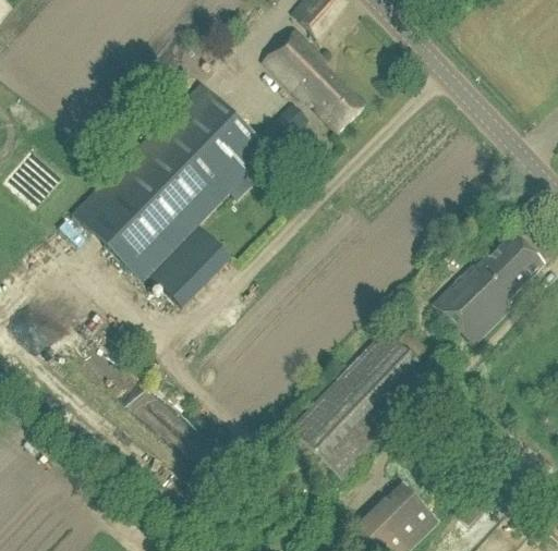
[(346,2),(342,0),(300,0),(289,14),(315,37),(346,2)]
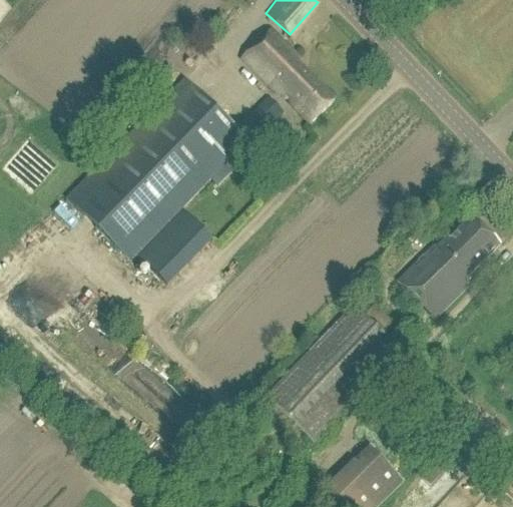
[(410,14),(400,4),(394,10),(404,20),(410,14)]
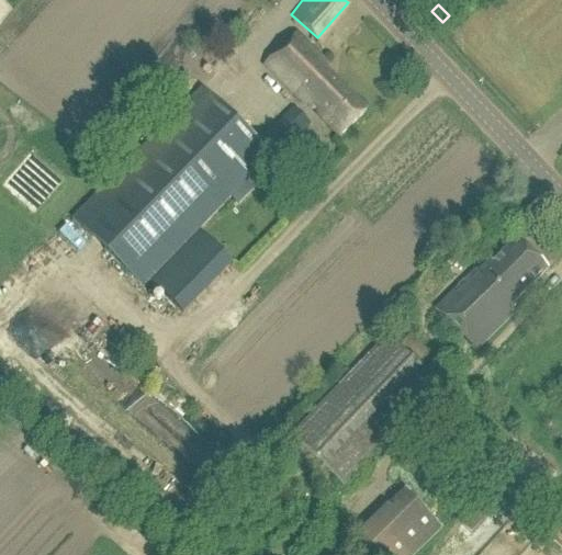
[(330,63),(296,29),(265,59),(304,101),(306,99),(339,132),(367,105),(329,66),(330,63)]
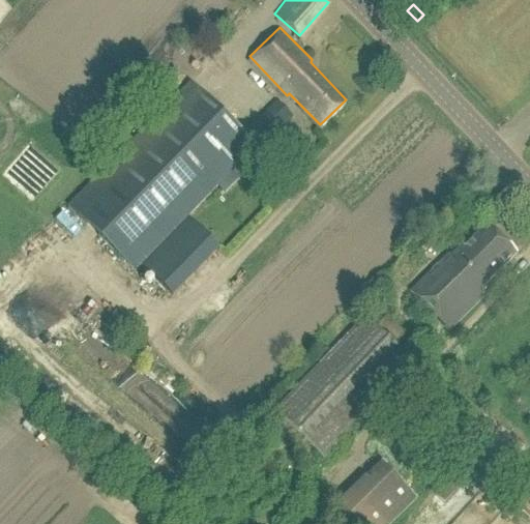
[(244,131),(189,77),(67,202),(135,268),(141,262),(172,293),(219,244),(187,213),(258,140),(262,144),(292,113),(276,97),(244,131)]
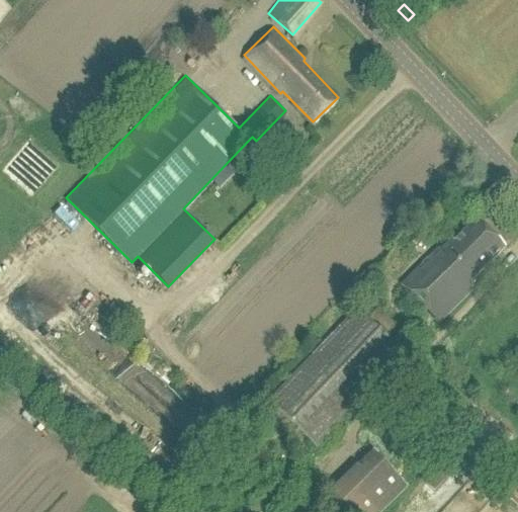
[(504,245),(476,217),(451,241),(449,239),(441,247),(438,244),(401,281),(439,320),(472,285),(471,277),(504,245)]
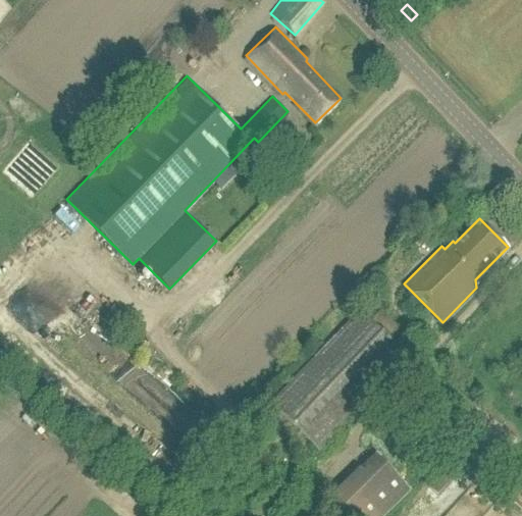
[(370,320),(359,309),(270,402),(318,448),(406,355),(388,338),(398,327),(379,310),(370,320)]
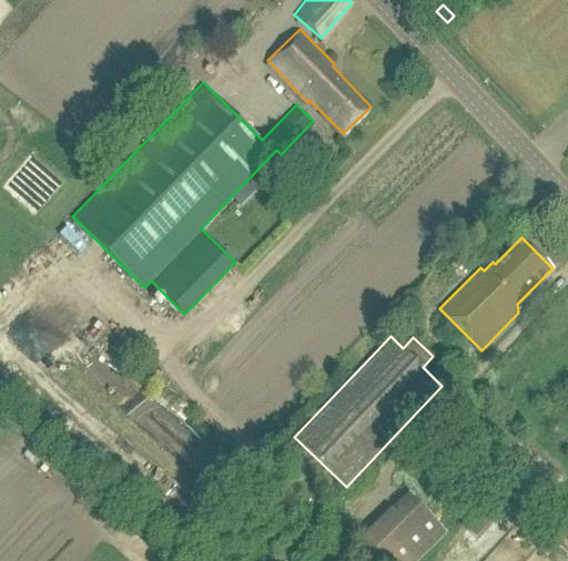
[(414,560),(445,531),(406,491),(357,539),(377,560),(414,560)]
